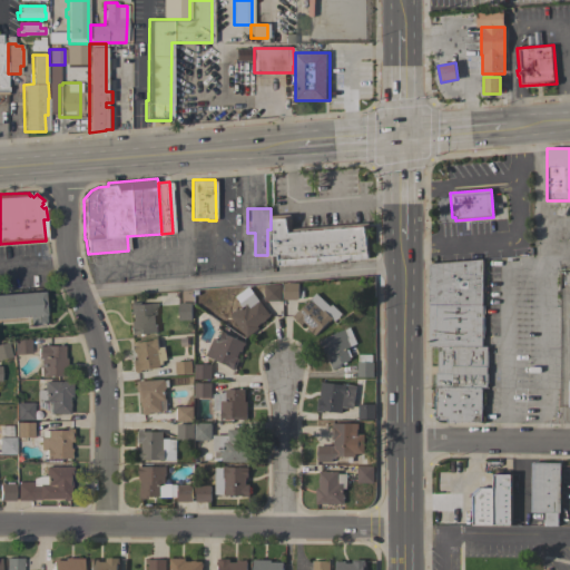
[(291,214),(292,229),(369,223),(370,234),(366,234),(369,257),(279,265),(278,255),(271,256),(271,229),(271,216),(291,214)]
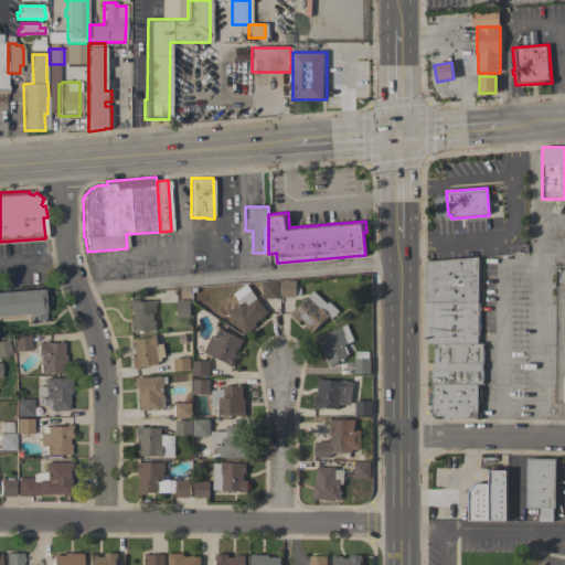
[(425,301),(426,262),(427,262),(479,257),(478,276),(483,276),(482,302),(480,302),(426,301),(425,301)]
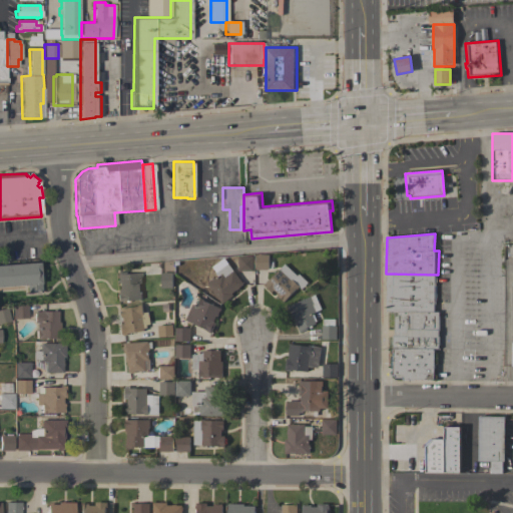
[(255,270),(255,254),(270,254),(270,260),(274,260),(274,267),(270,267),(270,270),(255,270)]
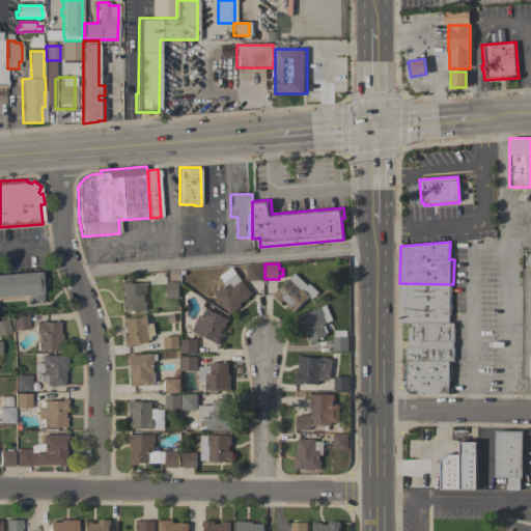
[(247,266),(262,266),(262,281),(247,281),(247,266)]
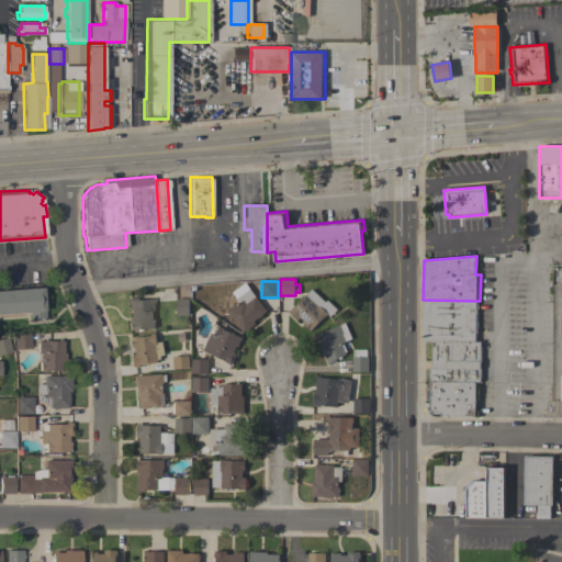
[(0,291),(42,288),(44,321),(29,322),(29,312),(0,314),(0,291)]
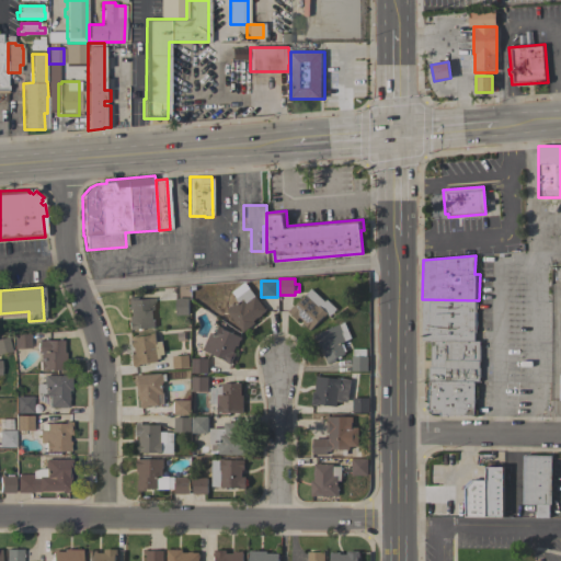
[(250,288),(266,310),(253,321),(254,323),(243,332),(228,311),(239,302),(236,299),(250,288)]
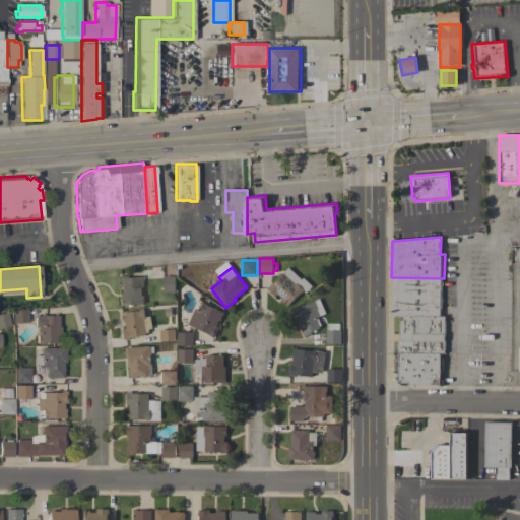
[(267,288),(271,285),(288,267),(307,285),(303,289),(304,290),(301,294),(301,293),(287,306),(281,300),(282,299),(277,294),(275,297),(267,288)]
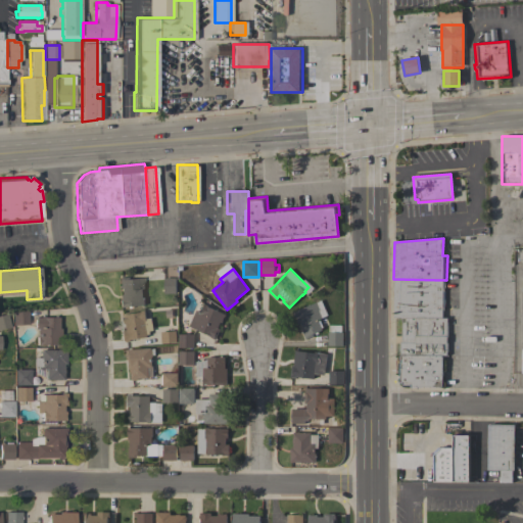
[(119,295),(121,295),(121,288),(119,288),(119,278),(127,277),(127,279),(143,278),(144,289),(142,289),(143,297),(144,297),(144,306),(120,307),(119,295)]
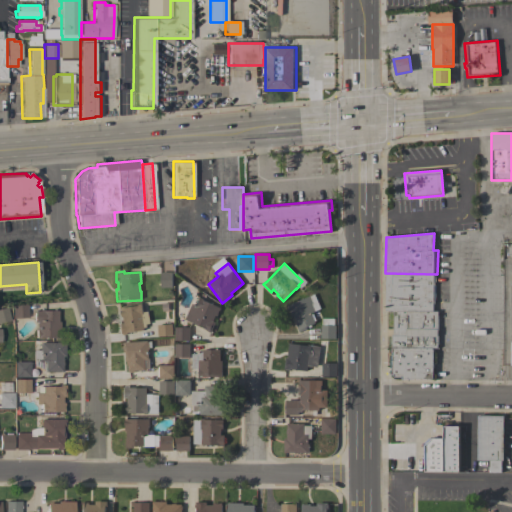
[(161,272),(172,272),(172,288),(161,288),(161,272)]
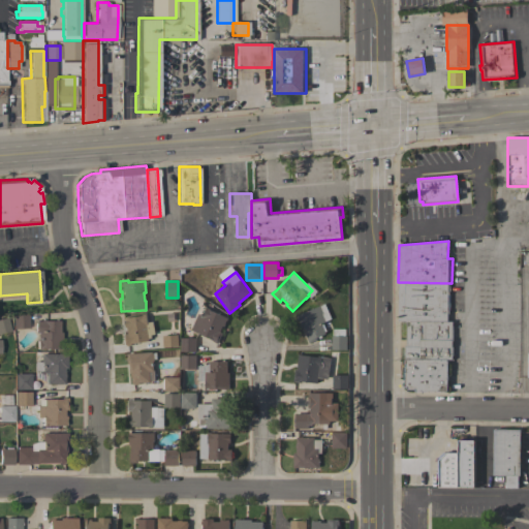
[(449,283),(449,313),(447,313),(447,315),(448,315),(448,321),(406,321),(398,321),(399,282),(449,283)]
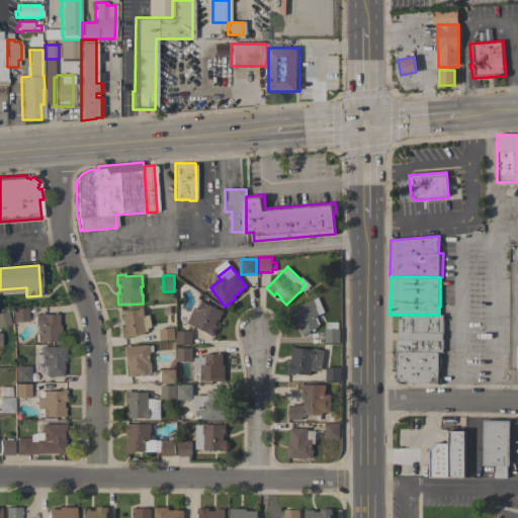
[(318,297),(325,312),(315,317),(316,319),(317,318),(320,324),(319,325),(319,327),(310,331),(311,333),(303,337),(298,327),(299,327),(296,320),(294,321),(289,310),(318,297)]
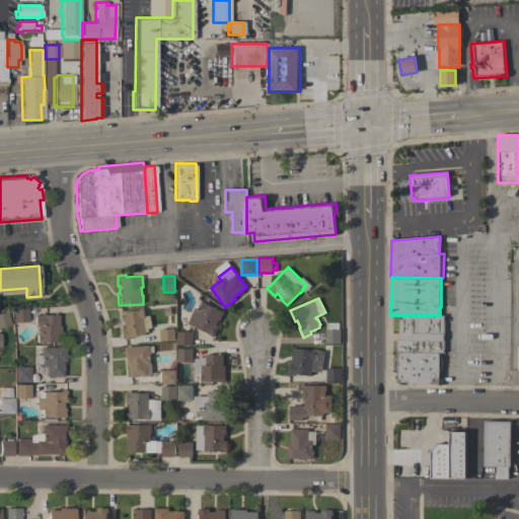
[(195,307),(200,310),(203,301),(209,304),(208,305),(223,312),(222,314),(220,318),(221,318),(220,320),(218,319),(216,324),(219,326),(214,338),(209,335),(209,334),(187,323),(195,307)]
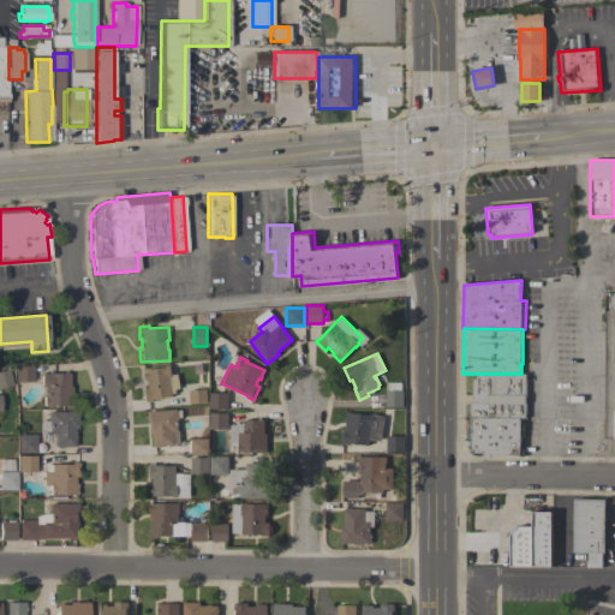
[(145,389),(149,388),(148,381),(145,381),(144,370),(165,366),(165,365),(169,364),(172,375),(178,374),(180,389),(175,389),(177,393),(173,393),(173,396),(153,400),(153,401),(147,402),(145,389)]
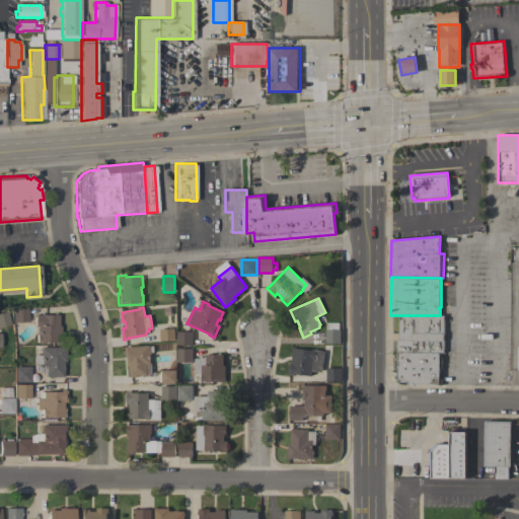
[(11,309),(26,308),(27,322),(12,322),(11,309)]
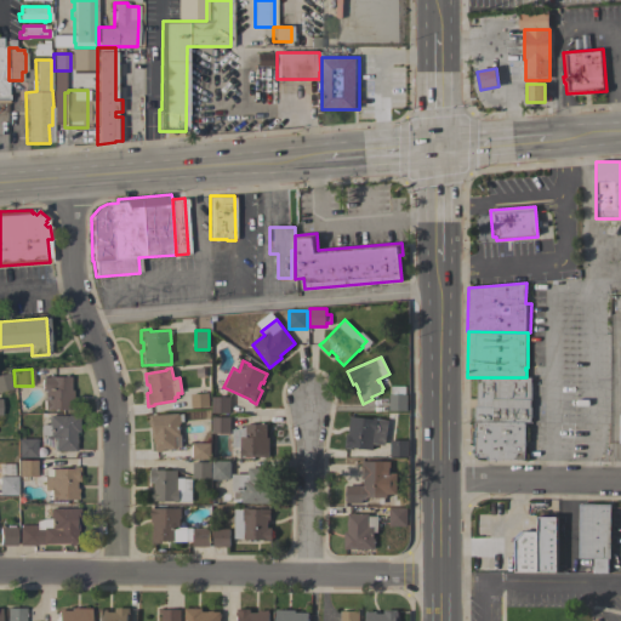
[(12,388),(0,391),(0,374),(7,372),(12,388)]
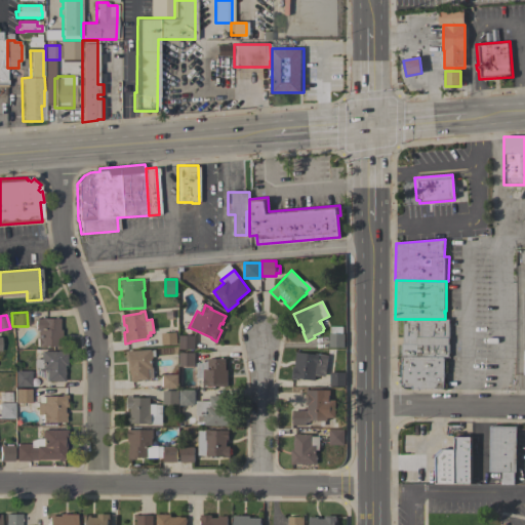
[(58,318),(58,329),(61,330),(61,346),(36,346),(36,330),(34,329),(34,320),(42,317),(42,318),(58,318)]
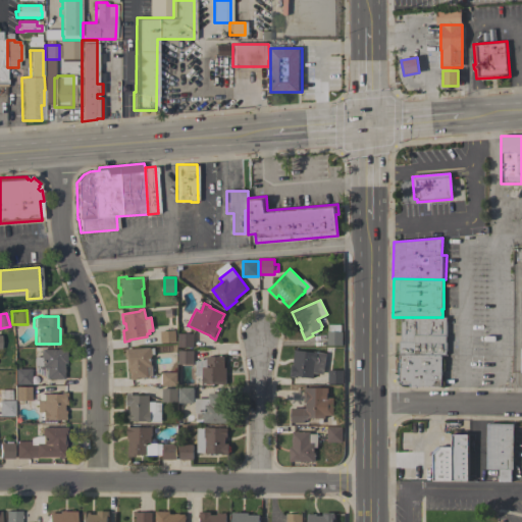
[(399,354),(399,342),(401,342),(401,317),(442,317),(447,317),(446,355),(441,355),(399,354)]
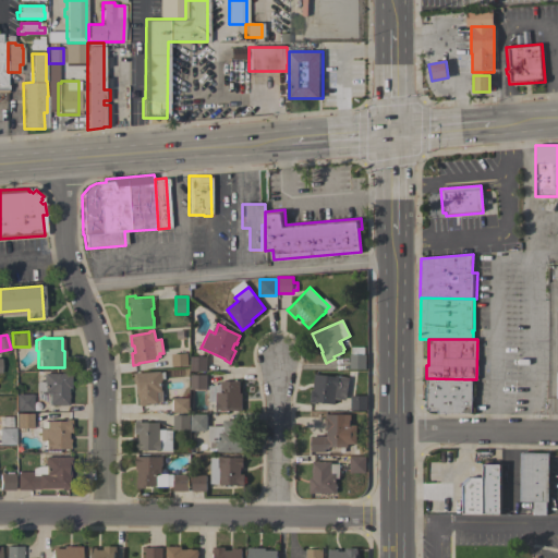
[(366,368),(350,368),(350,354),(351,354),(351,347),(365,347),(365,354),(366,354),(366,368)]
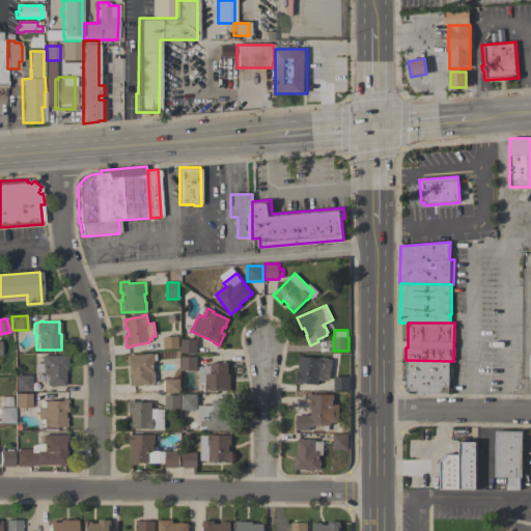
[(178,347),(164,348),(163,337),(173,336),(173,331),(176,331),(177,336),(178,336),(178,347)]
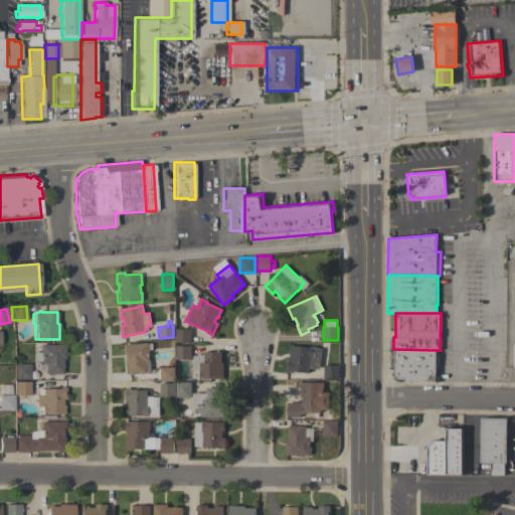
[(191,329),(191,342),(176,342),(176,329),(191,329)]
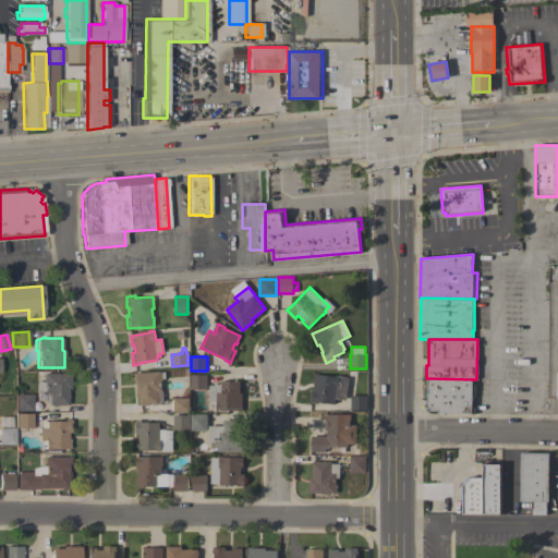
[(160,372),(165,372),(166,378),(162,378),(162,380),(161,380),(161,390),(162,390),(164,401),(158,402),(158,403),(145,404),(146,405),(141,405),(141,404),(140,404),(138,395),(137,395),(136,384),(135,384),(134,373),(160,372)]
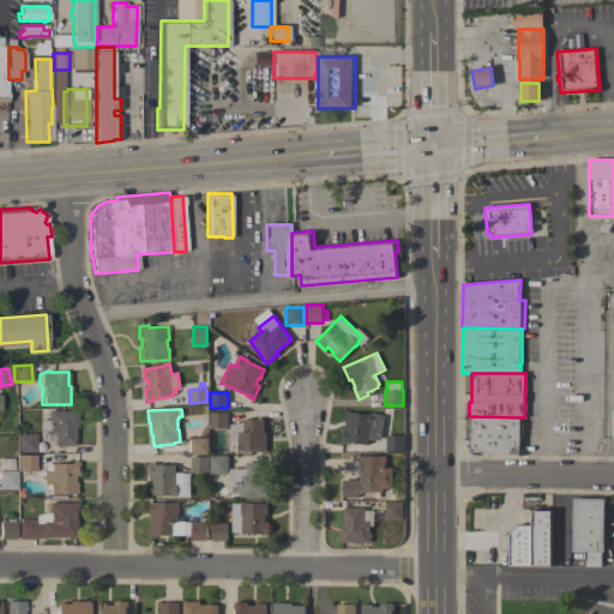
[(40,420),(47,420),(47,413),(48,413),(48,410),(77,410),(77,427),(73,427),(73,434),(74,434),(74,438),(73,438),(73,445),(53,445),(53,444),(40,438),(40,420)]
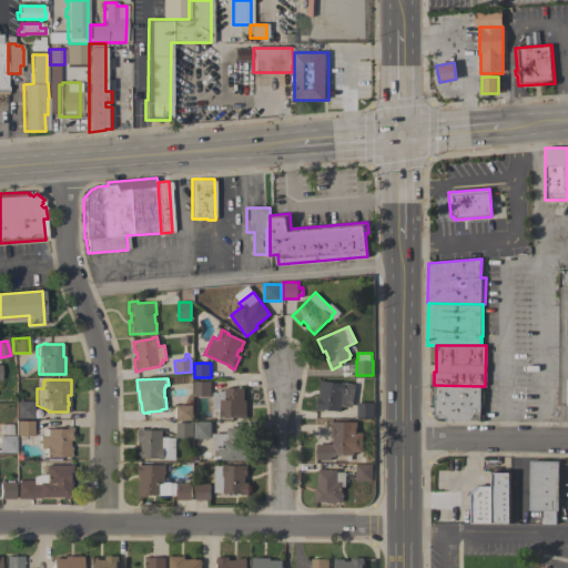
[(353,407),(341,406),(341,412),(322,409),(322,411),(315,409),(317,397),(318,397),(321,381),(342,383),(342,382),(346,383),(355,384),(353,407)]
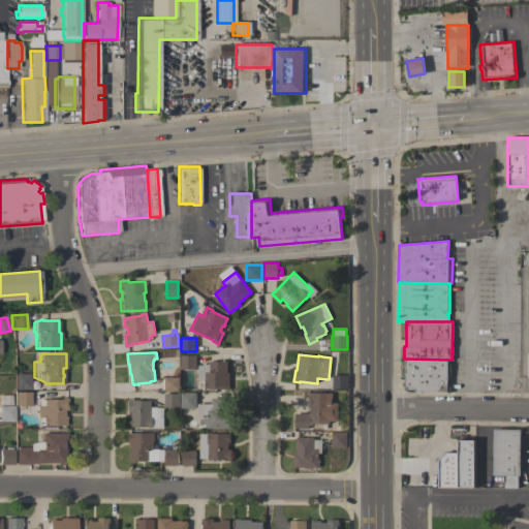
[(181,355),(196,355),(196,369),(181,369),(181,355)]
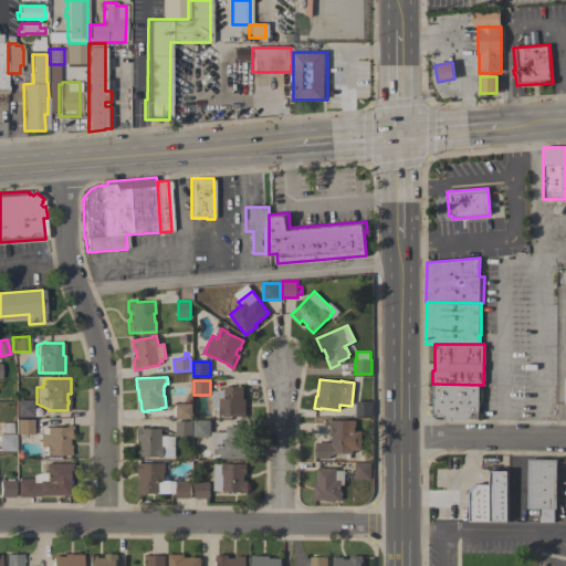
[(479,390),(481,390),(481,402),(479,402),(479,413),(481,413),(481,419),(443,419),(443,417),(435,416),(436,415),(431,415),(430,413),(430,412),(430,411),(430,410),(430,409),(431,409),(432,409),(433,407),(431,407),(430,407),(430,406),(430,394),(431,392),(432,392),(432,390),(431,390),(430,389),(430,388),(431,387),(431,386),(432,386),(432,384),(479,385),(479,390)]
